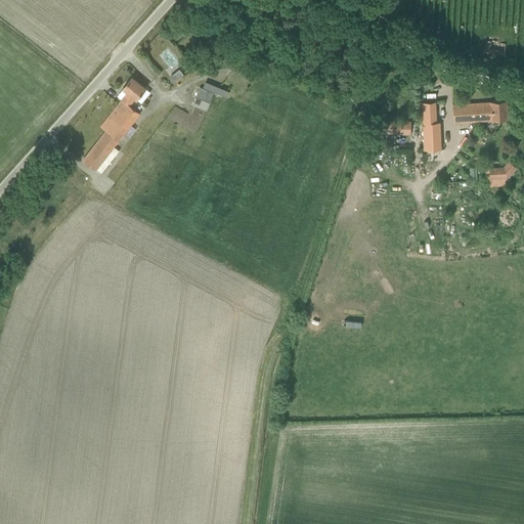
[(504,56),(507,43),(487,39),(484,51),(504,56)]
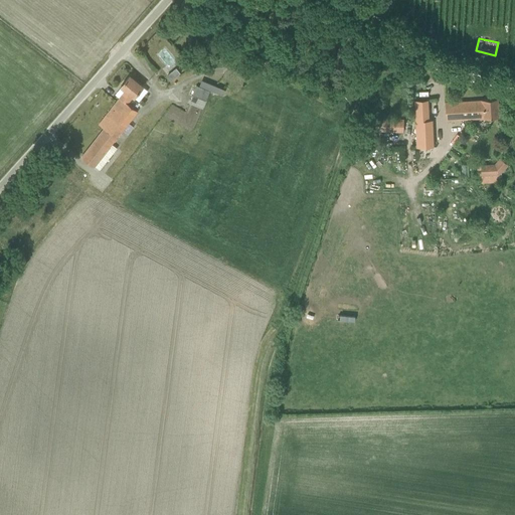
[(168,74),(172,80),(182,72),(178,67),(168,74)]
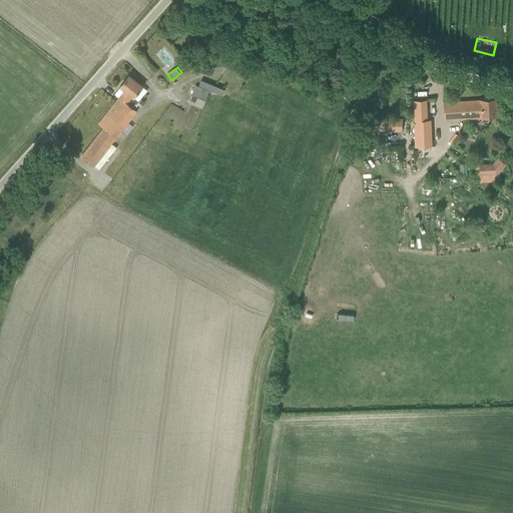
[(97,137),(108,146),(136,112),(126,103),(132,96),(134,97),(142,86),(129,75),(120,86),(125,90),(119,97),(119,98),(98,124),(104,128),(97,137)]
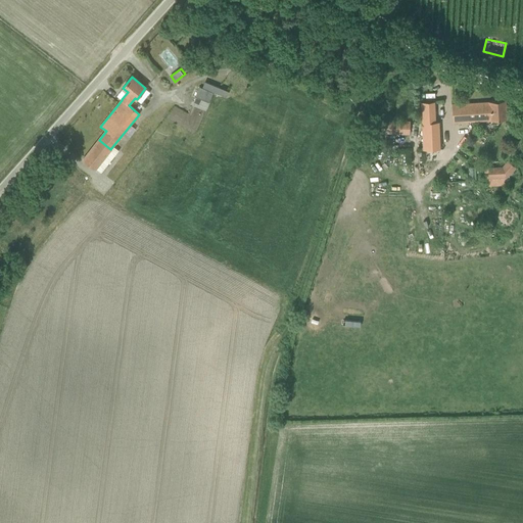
[(199,87),(192,104),(206,109),(214,93),(199,87)]
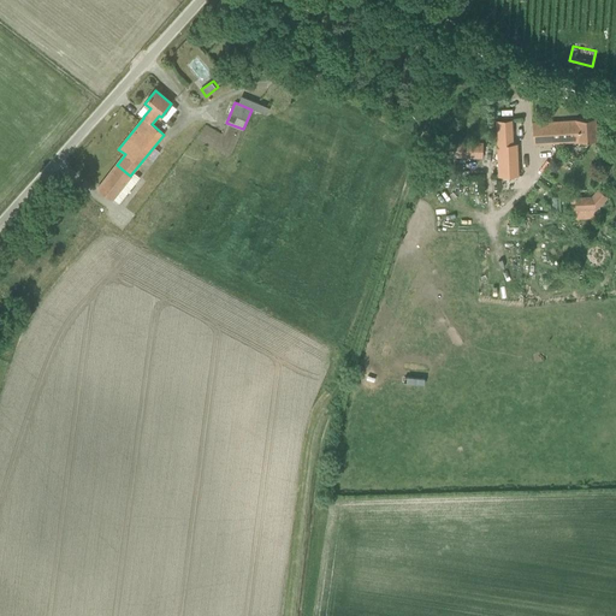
[(596,118),(533,123),(534,144),(598,140),(596,118)]
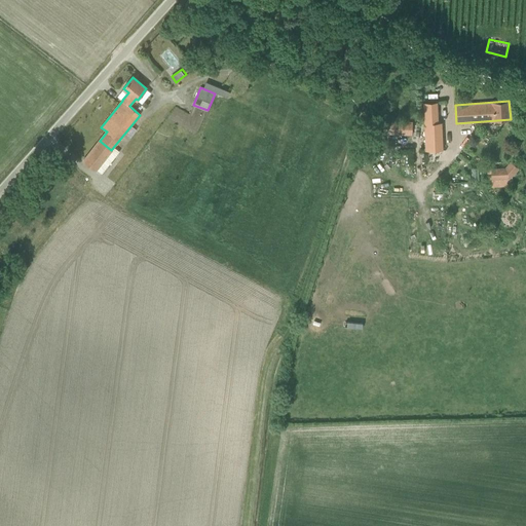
[(414,135),(414,121),(391,120),(390,134),(414,135)]
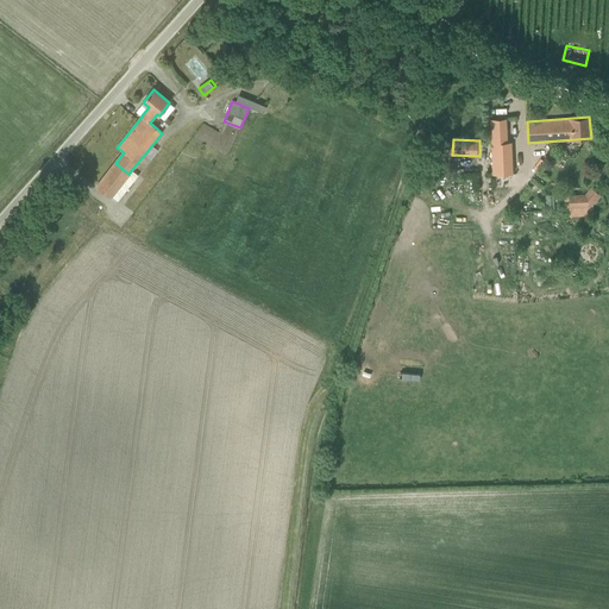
[(115,163),(96,186),(110,198),(112,196),(119,201),(139,175),(132,170),(129,174),(115,163)]
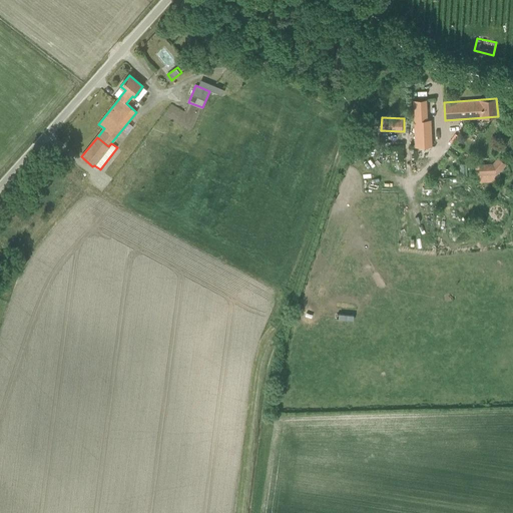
[(415,139),(415,147),(432,146),(432,139),(415,139)]
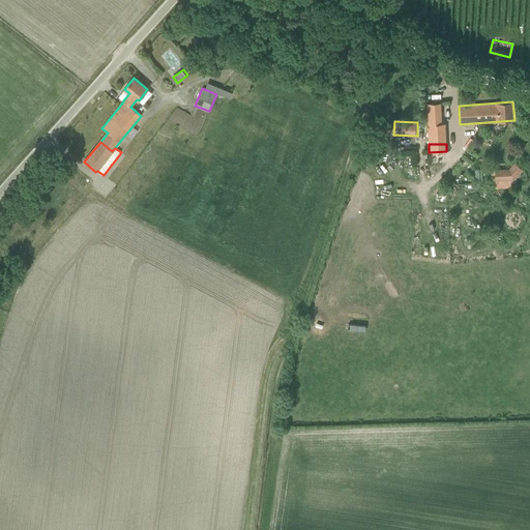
[(509,169),(496,170),(496,181),(516,180),(518,177),(524,170),(514,163),(509,169)]
